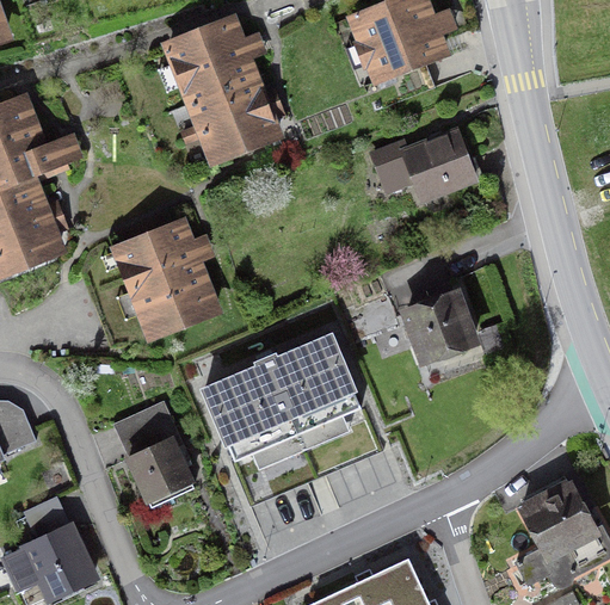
[(0,43),(14,38),(0,0),(0,43)]
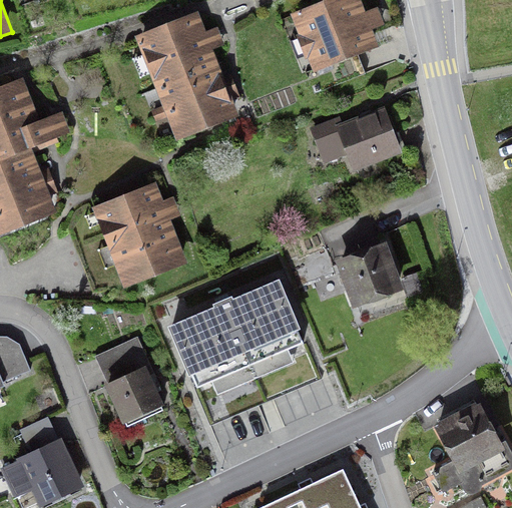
[(371,28),(383,24),(377,6),(364,10),(360,0),(322,0),(291,12),(298,32),(296,33),(306,59),(308,58),(313,71),(378,47),(371,28)]
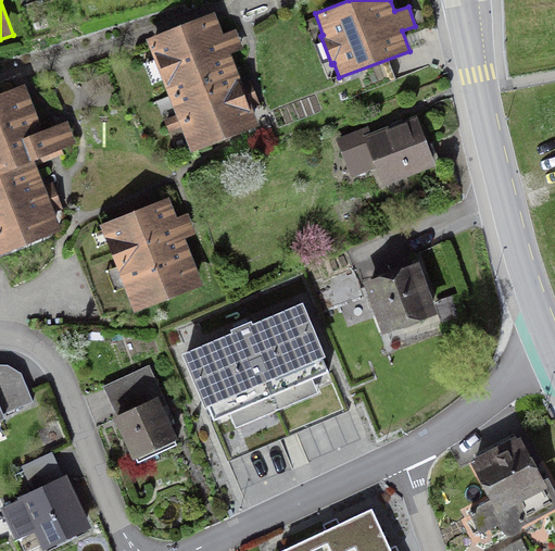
[(248,74),(240,77),(239,73),(229,51),(242,46),(238,35),(235,26),(223,32),(214,11),(144,38),(174,112),(163,116),(167,128),(178,125),(190,153),(260,126),(251,104),(259,101),(253,87),(248,74)]
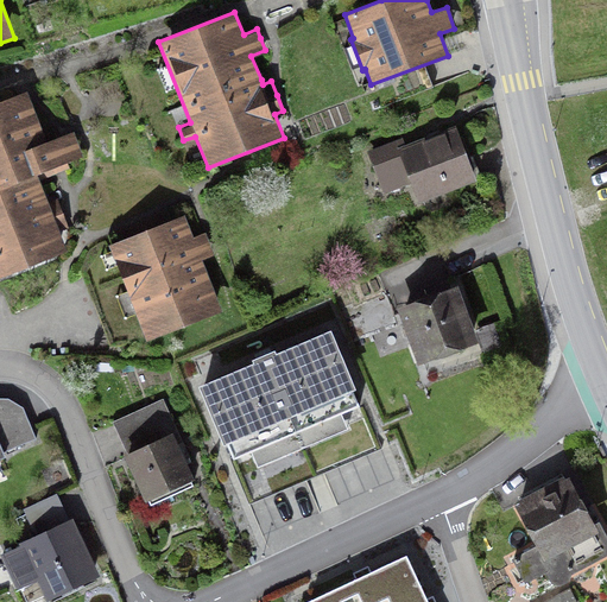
[(73,131),(46,141),(38,122),(26,92),(0,102),(0,278),(67,252),(58,228),(68,225),(64,215),(59,202),(56,196),(46,200),(38,176),(59,168),(83,158),(73,131)]
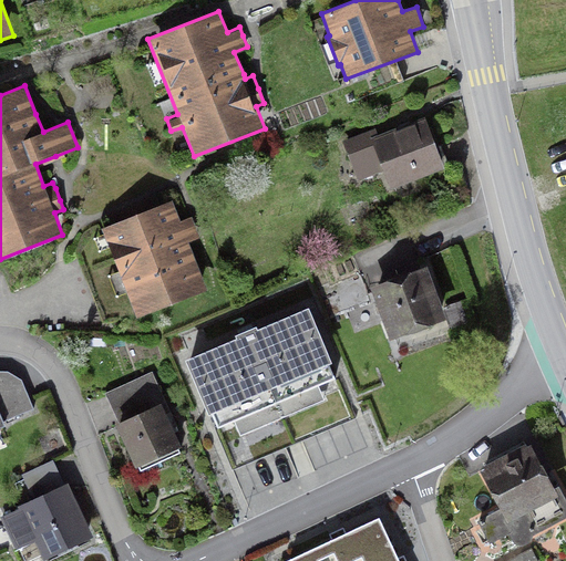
[(388,187),(443,167),(423,115),(377,133),(374,125),(342,137),(358,178),(380,169),(388,187)]
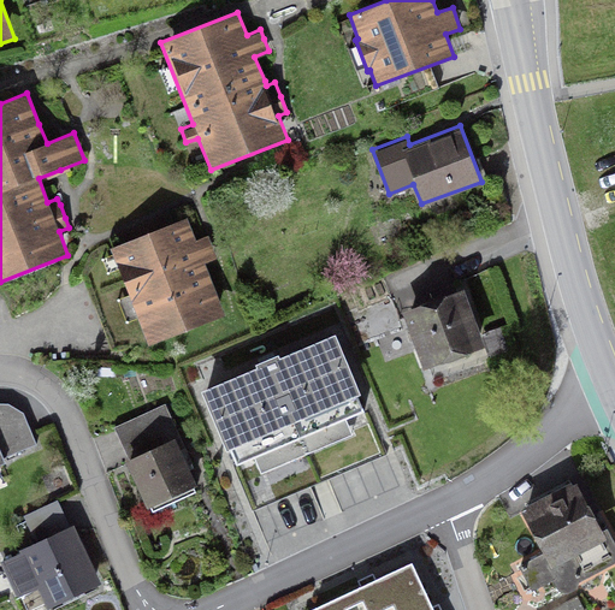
[(187,215),(108,247),(149,345),(225,314),(203,261),(217,255),(207,234),(195,238),(187,215)]
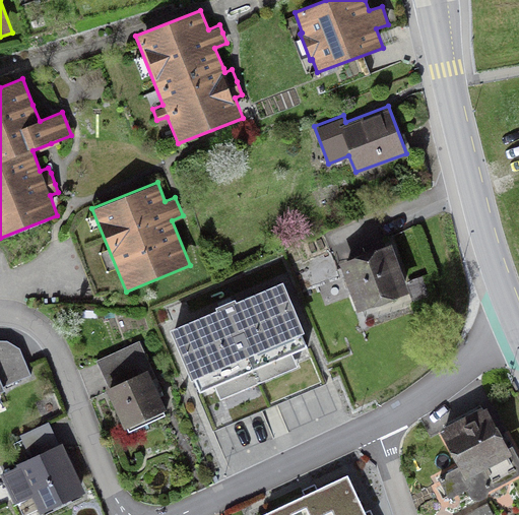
[(408,294),(391,245),(339,264),(357,313),(408,294)]
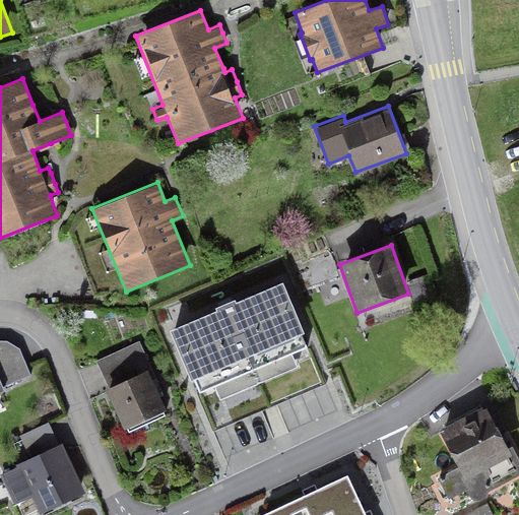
[(406,278),(412,298),(428,292),(422,273),(406,278)]
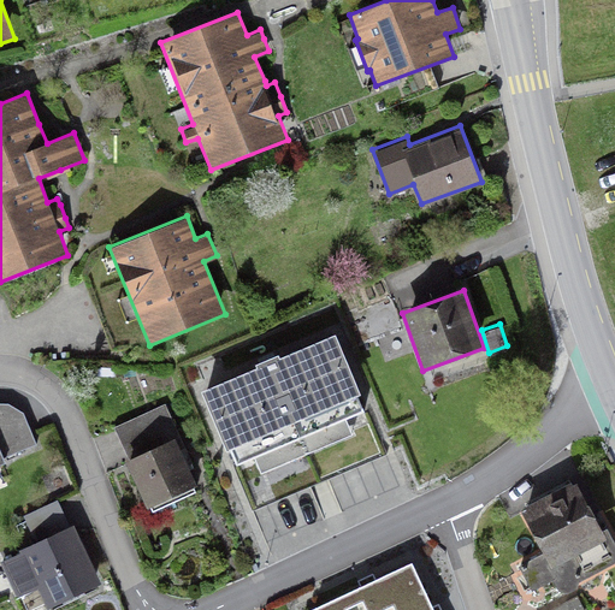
[(361,398),(333,336),(278,359),(278,357),(254,368),(255,369),(200,392),(226,455),(230,454),(236,467),(253,460),(260,475),(353,436),(347,420),(364,413),(358,400),(361,398)]
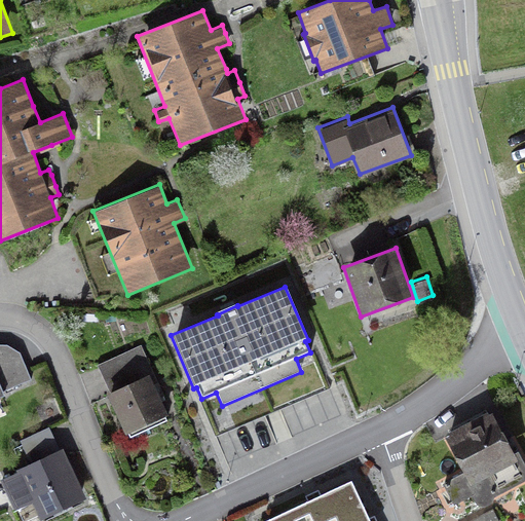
[(0,387),(5,386),(2,382),(30,372),(19,344),(7,337),(0,336),(0,387)]
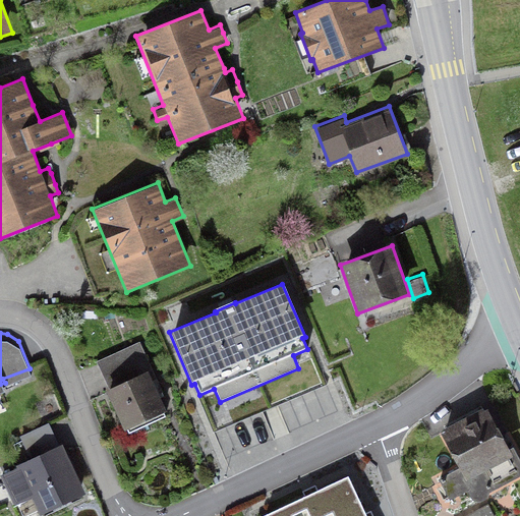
[(95,358),(109,389),(148,370),(151,379),(157,377),(138,338),(95,358)]
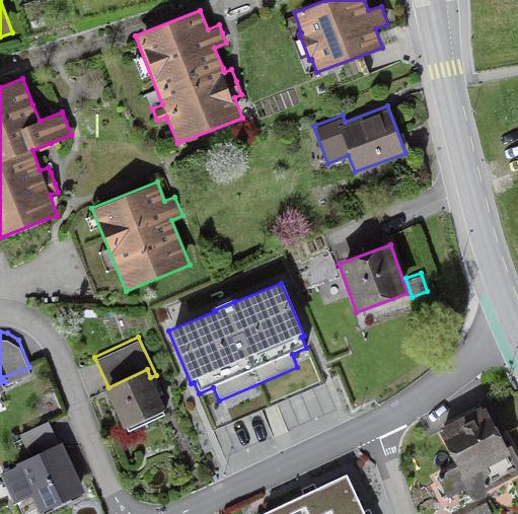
[(150,377),(147,369),(108,387),(104,389),(123,429),(165,409),(158,392),(163,389),(156,375),(150,377)]
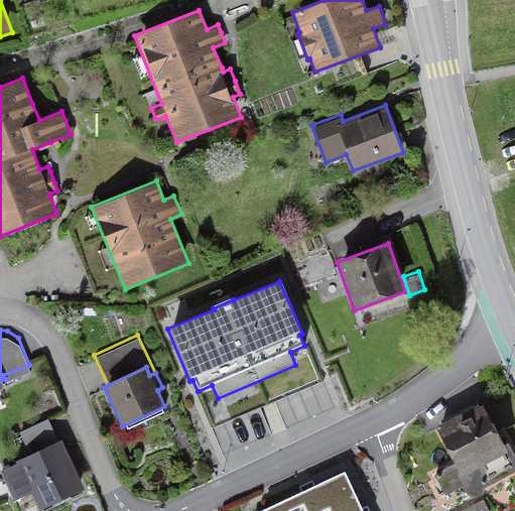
[(514,448),(510,439),(507,440),(483,395),(479,397),(477,394),(438,414),(440,418),(436,419),(456,456),(433,467),(443,487),(463,479),(467,487),(474,490),(481,487),(484,479),(514,463),(514,448)]
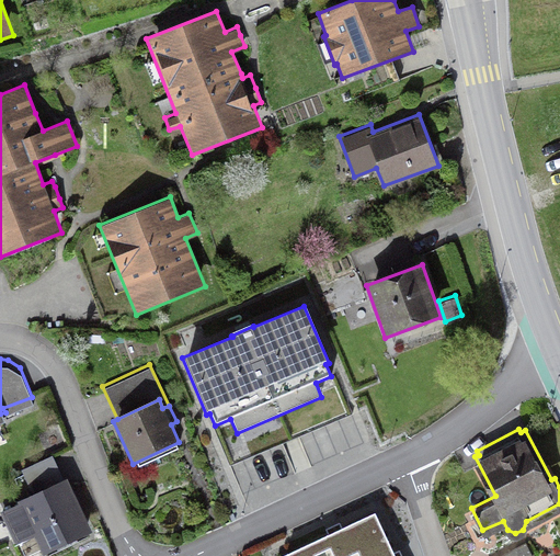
[(91,522),(66,468),(61,471),(50,447),(21,462),(31,485),(16,491),(18,495),(0,503),(0,506),(14,536),(34,528),(42,545),(91,522)]
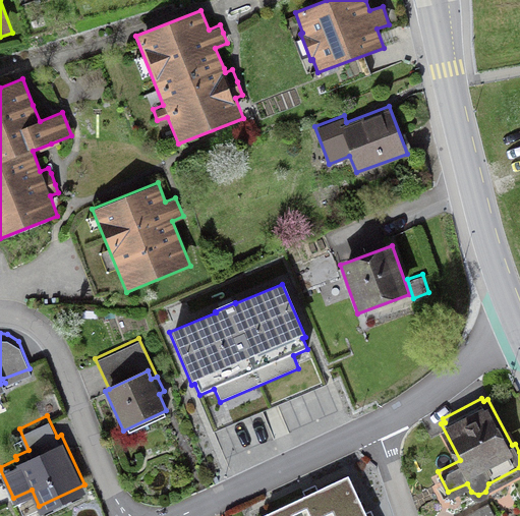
[(376,515),(370,503),(365,505),(348,466),(316,480),(315,477),(301,483),(303,486),(264,505),(265,507),(255,511),(257,515),(376,515)]
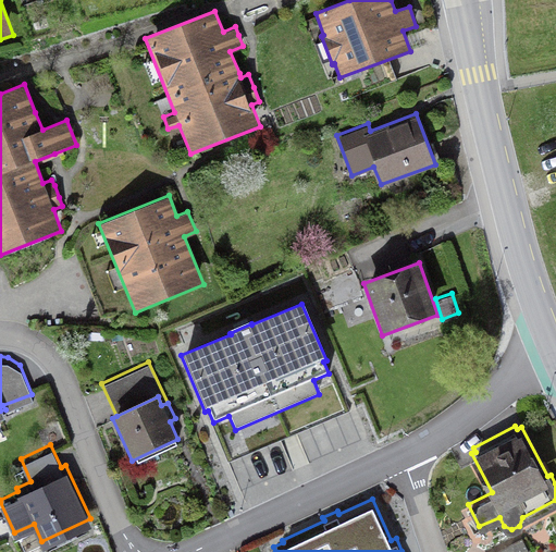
[(482,551),(524,551),(530,550),(521,531),(482,551)]
